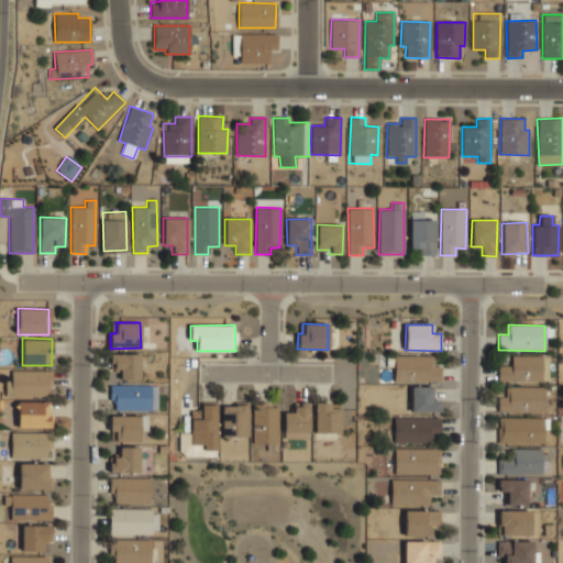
[(120,379),(140,379),(140,353),(110,354),(110,368),(120,367),(120,379)]
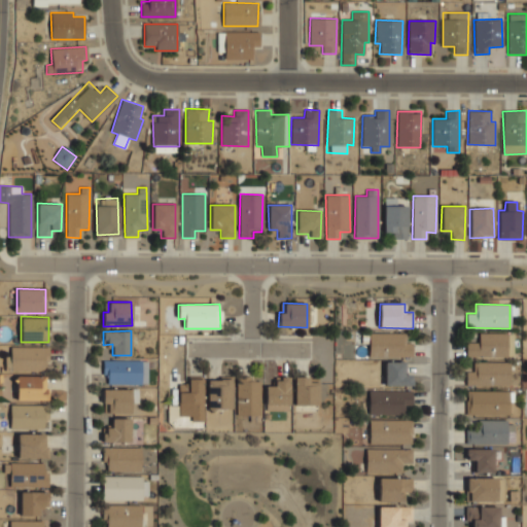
[(369,356),(412,357),(412,342),(402,342),(403,334),(370,332),(369,356)]
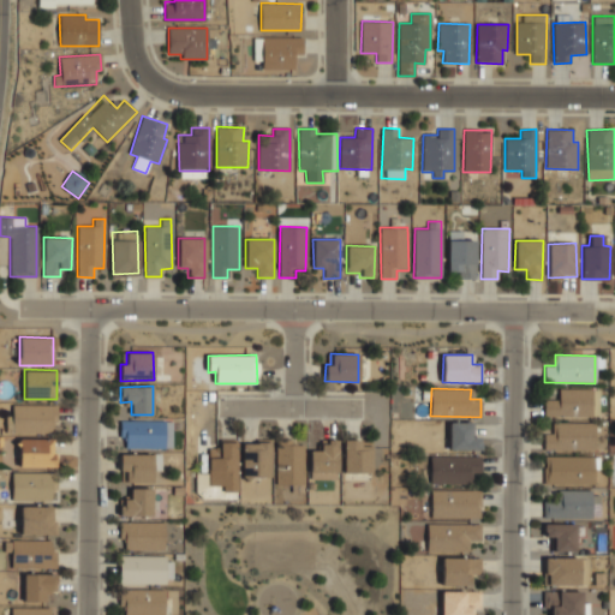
[(544,417),(592,416),(591,388),(559,389),(559,399),(544,400),(544,417)]
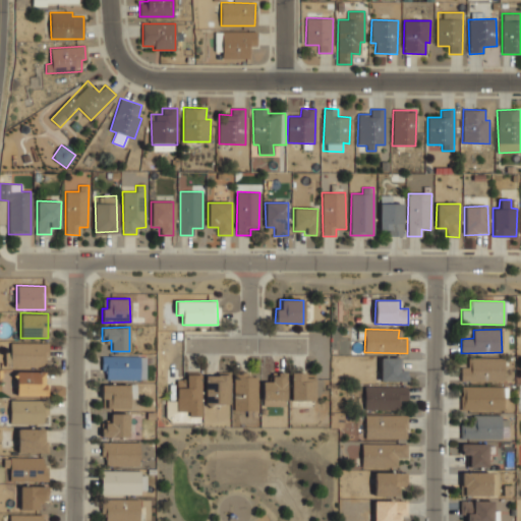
[(5,366),(47,366),(47,343),(10,343),(10,353),(5,352),(5,366)]
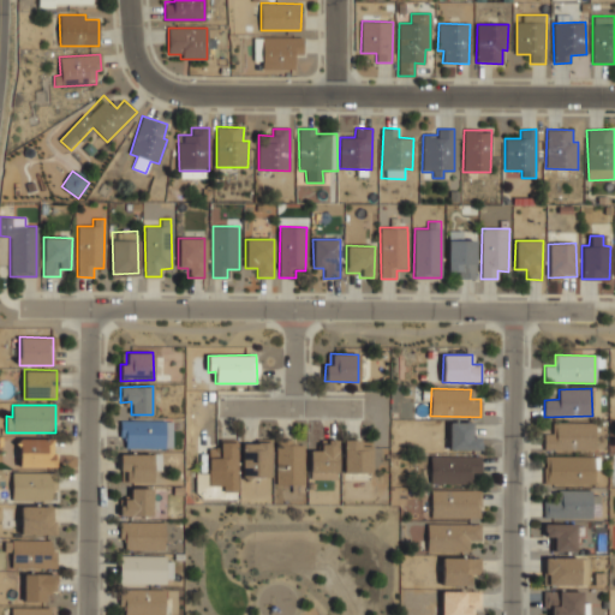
[(125,448),(165,448),(166,421),(120,421),(119,439),(125,439),(125,448)]
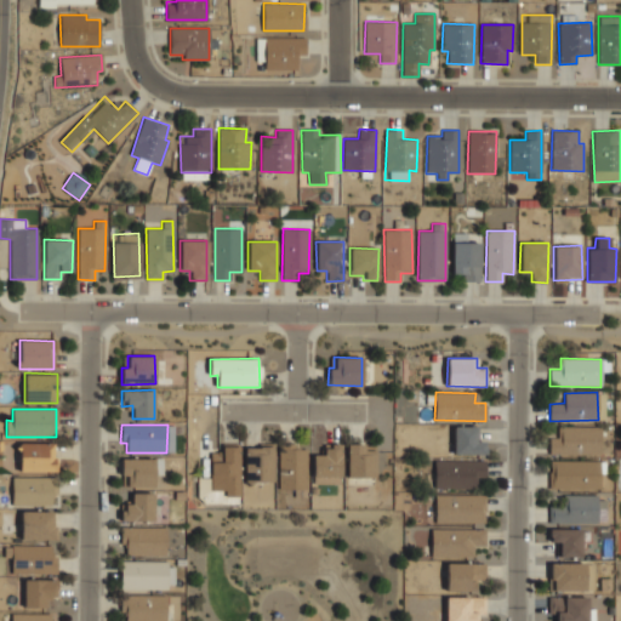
[(550,454),(602,454),(602,425),(560,425),(560,437),(550,437),(550,454)]
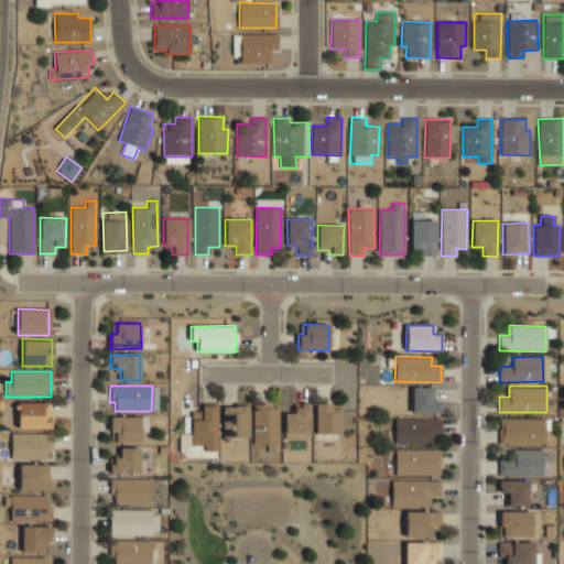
[(441,413),(441,399),(432,399),(432,387),(411,387),(411,413),(441,413)]
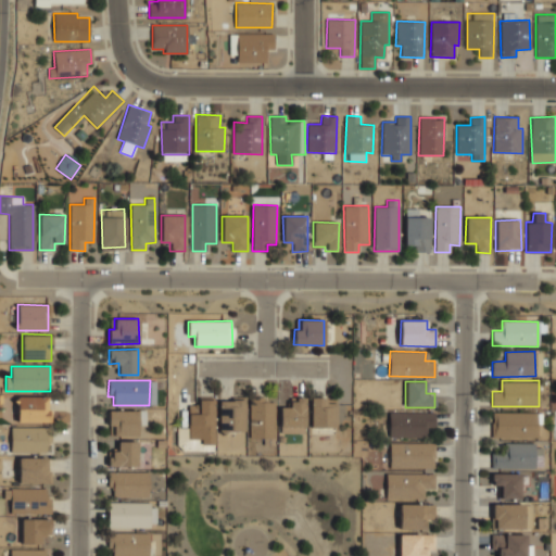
[(17,421),(49,421),(49,396),(17,396),(17,421)]
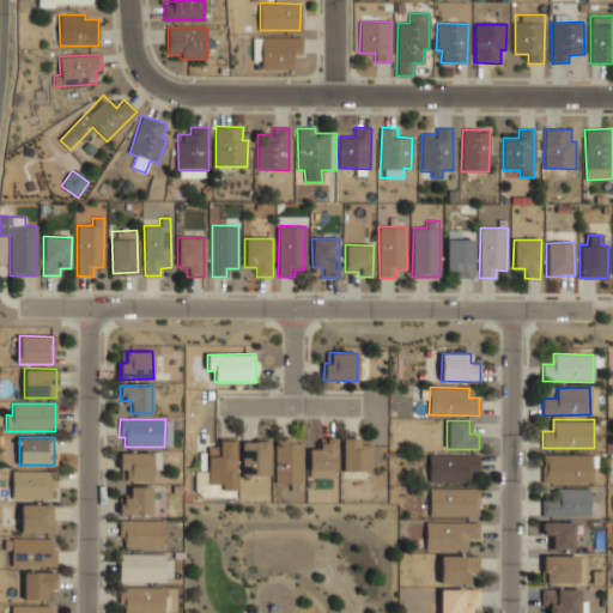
[(337,437),(320,437),(320,449),(309,449),(309,478),(337,478),(337,437)]
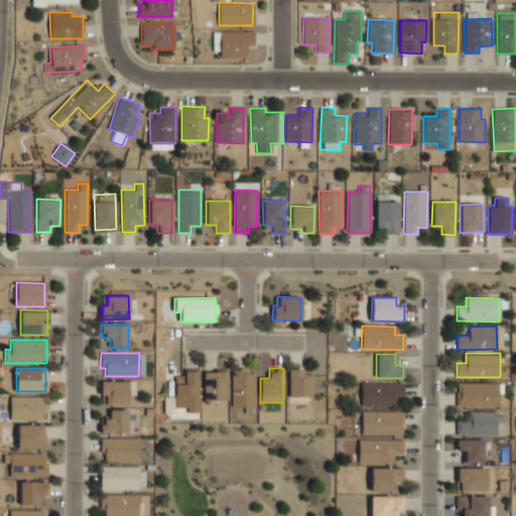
[(311,397),(311,369),(288,368),(287,396),(311,397)]
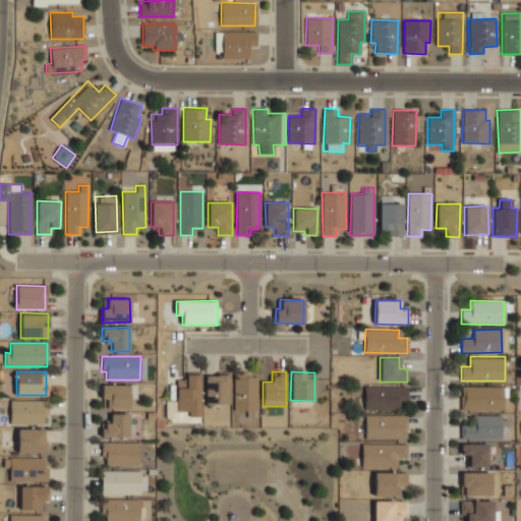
[(233,410),(250,410),(250,409),(256,409),(256,377),(245,377),(246,372),(233,372),(233,410)]
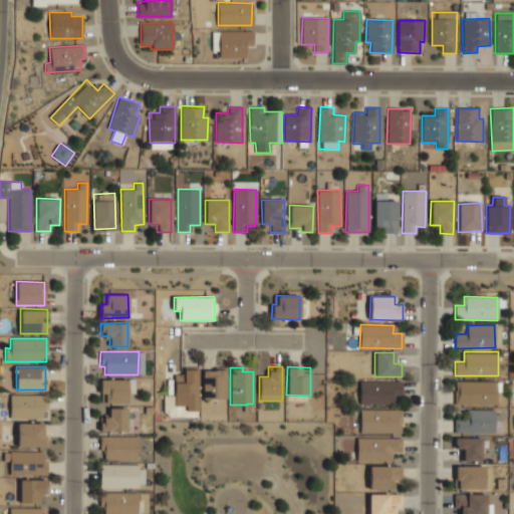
[(174,406),(185,406),(185,411),(197,412),(198,368),(184,368),(184,374),(175,374),(174,406)]
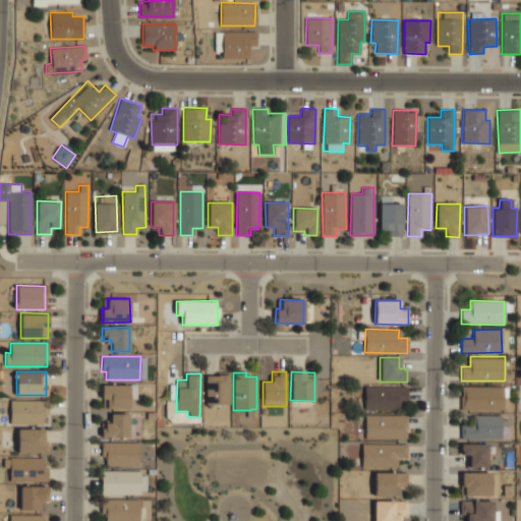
[(206,404),(229,404),(229,374),(205,374),(206,404)]
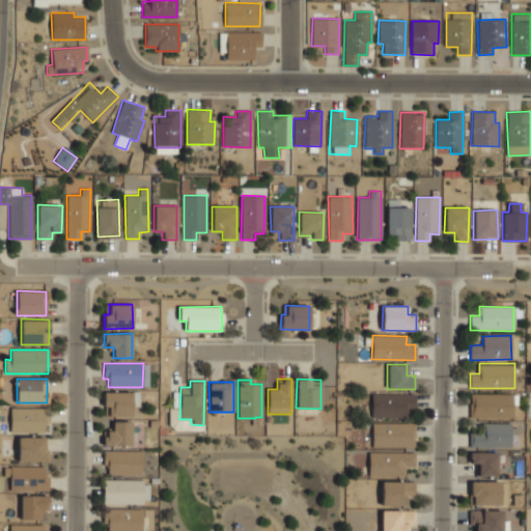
[(109,416),(132,416),(131,392),(103,392),(104,407),(108,407),(109,416)]
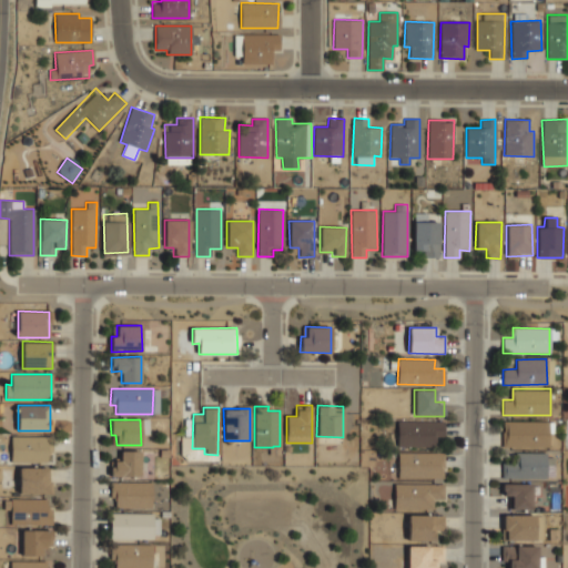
[(501,447),(550,447),(550,419),(501,419),(501,447)]
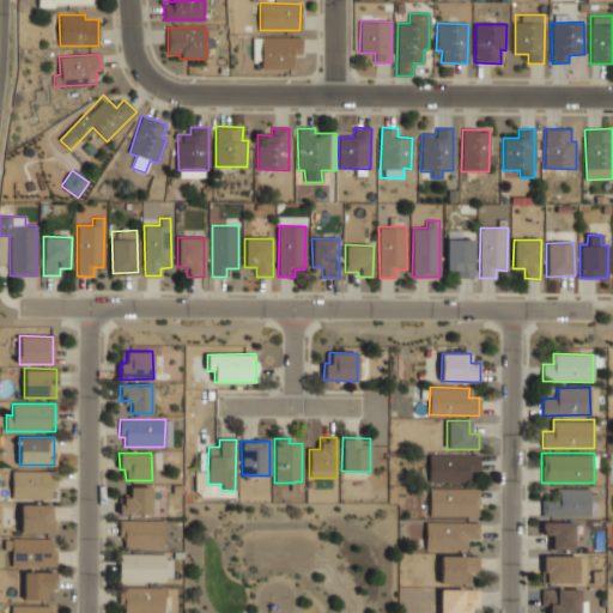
[(479,472),(479,455),(429,454),(429,481),(468,483),(468,471),(479,472)]
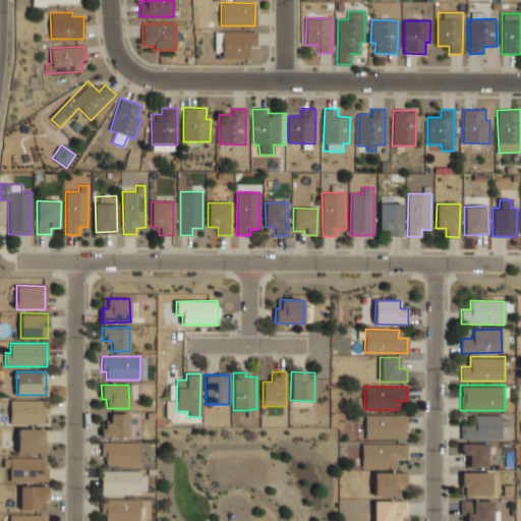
[(47,401),(10,400),(10,423),(47,424),(47,401)]
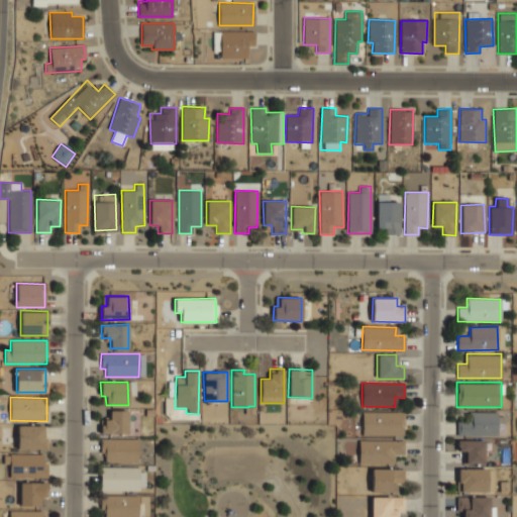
[(127,432),(127,409),(110,409),(110,420),(100,420),(100,432),(127,432)]
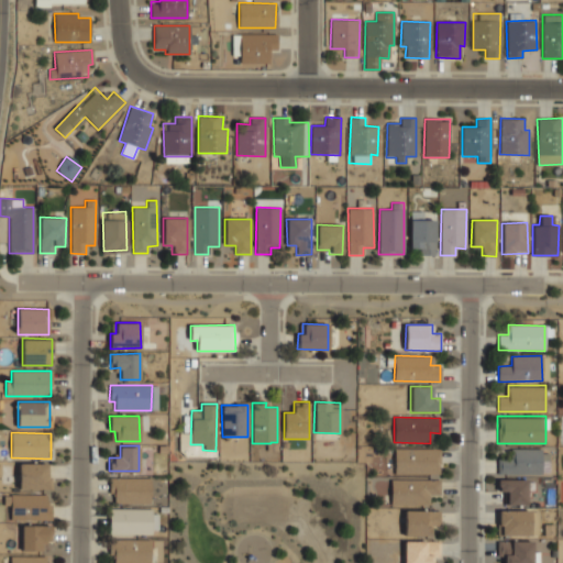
[(395,474),(440,474),(440,448),(395,448),(395,474)]
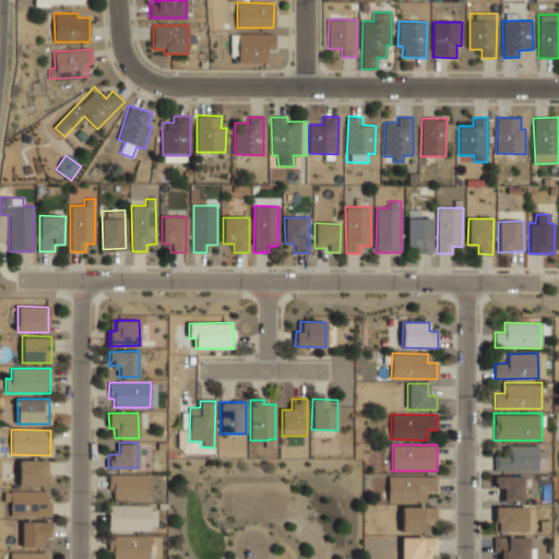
[(537,445),(509,445),(510,456),(494,458),(494,471),(537,470),(537,445)]
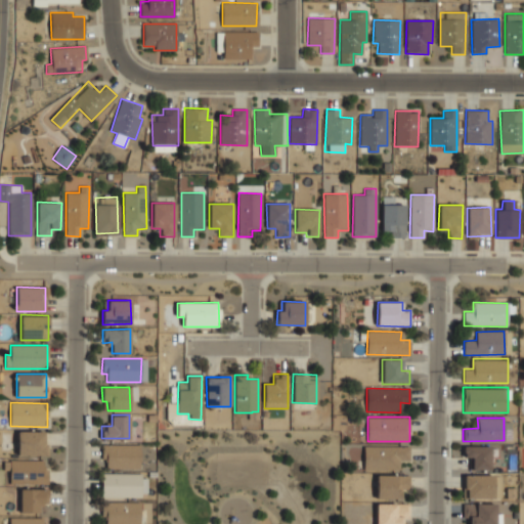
[(17,455),(46,454),(45,431),(17,432),(17,455)]
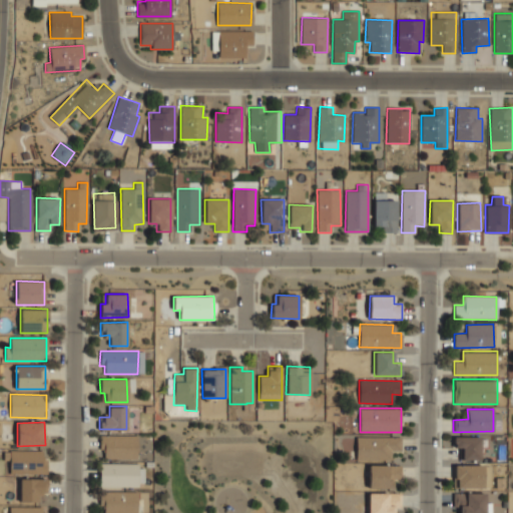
[(101,459),(136,458),(136,435),(100,436),(101,459)]
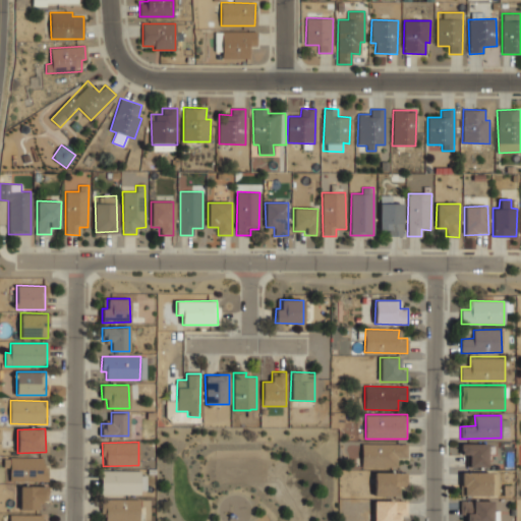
[(407,443),(362,443),(362,467),(398,467),(398,457),(407,457),(407,443)]
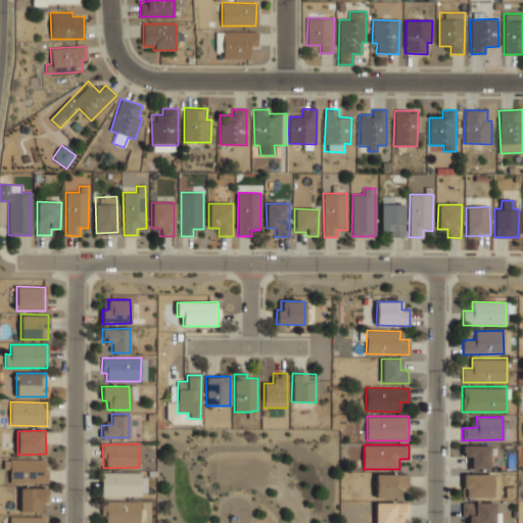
[(489,445),(463,445),(463,457),(471,457),(471,469),(489,469),(489,445)]
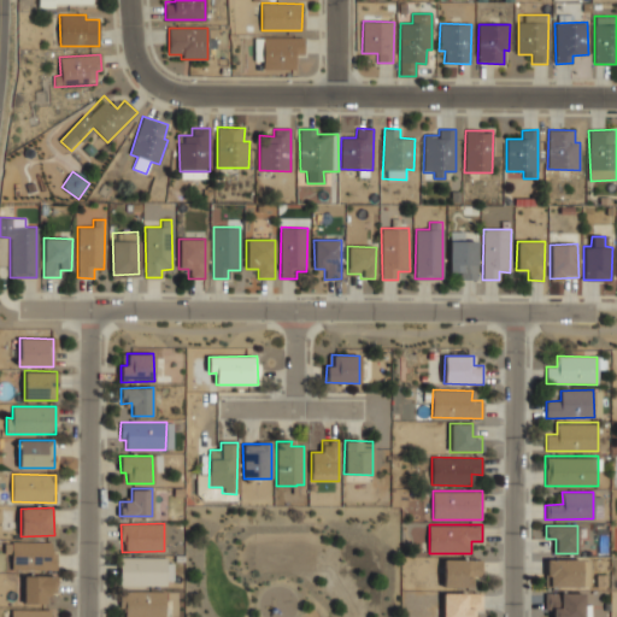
[(57,569),(57,541),(4,542),(5,554),(12,553),(12,570),(57,569)]
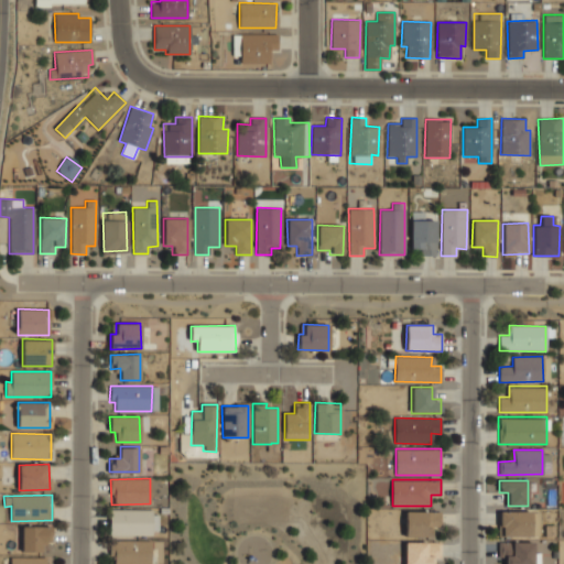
[(109,509),(109,534),(158,535),(159,510),(109,509)]
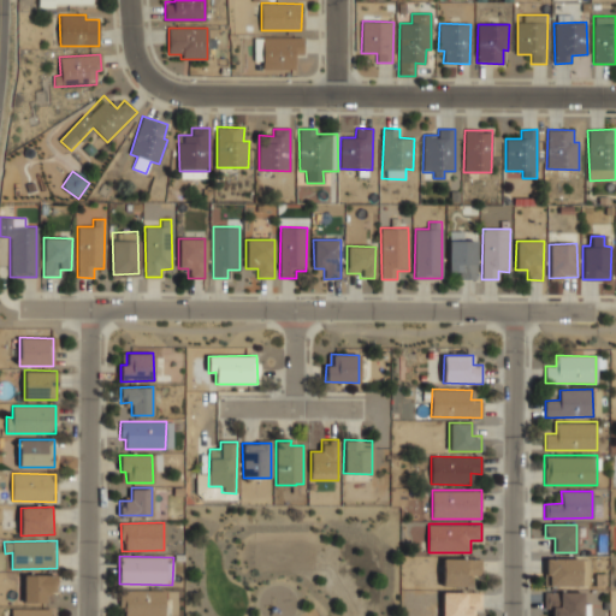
[(442,586),(472,586),(472,575),(480,575),(480,558),(443,558),(442,586)]
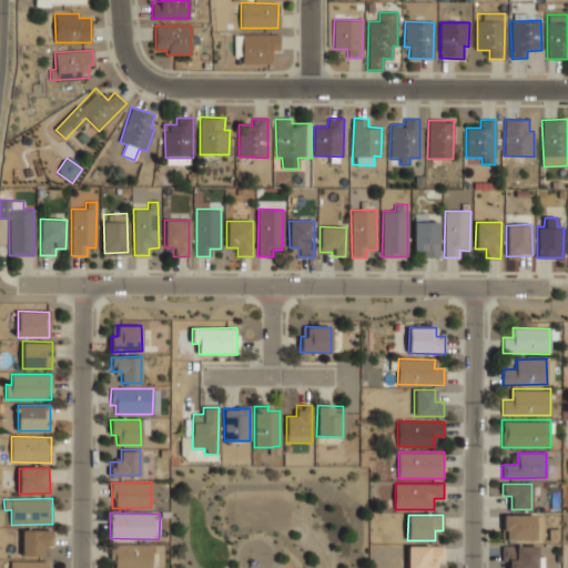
[(535,540),(535,515),(504,515),(504,540),(535,540)]
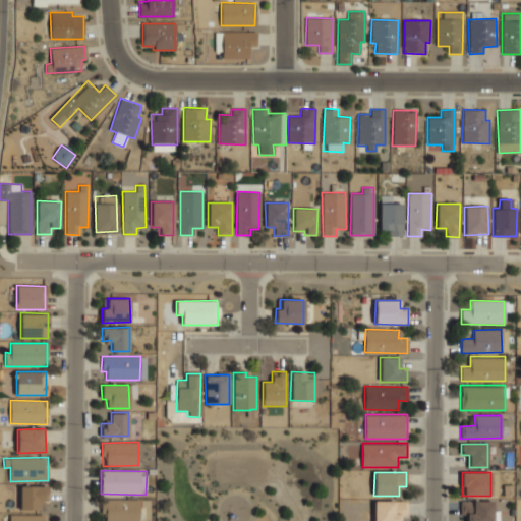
[(19,486),(20,510),(39,510),(39,502),(48,501),(48,485),(19,486)]
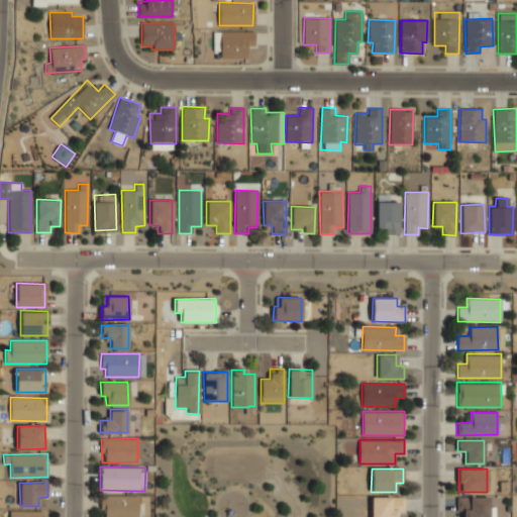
[(101,516),(137,516),(137,495),(101,496),(101,516)]
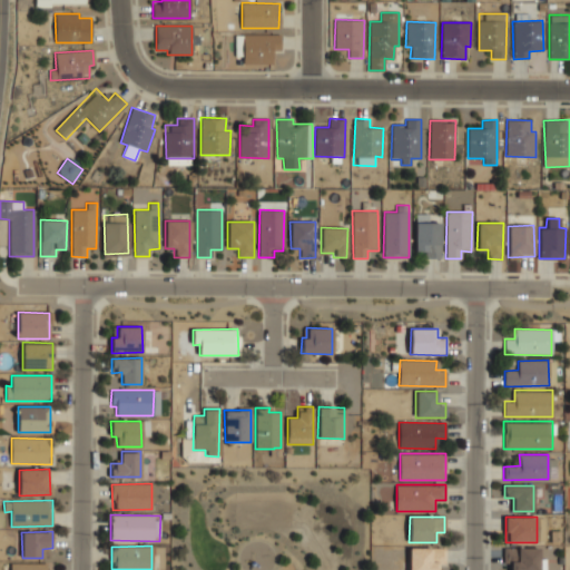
[(436,569),(436,564),(444,564),(444,548),(409,548),(408,569),(436,569)]
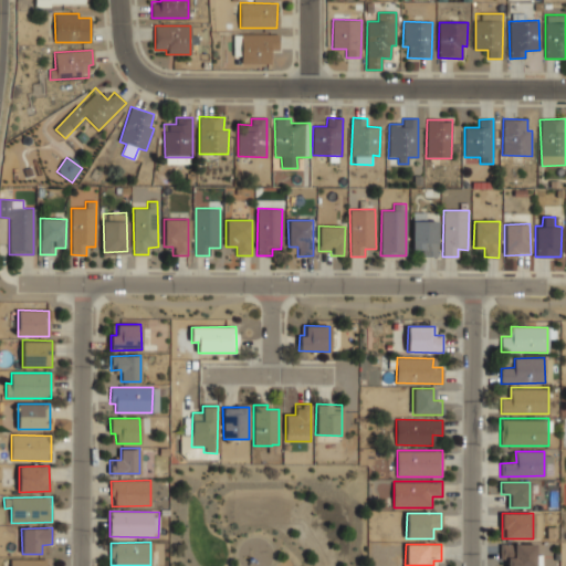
[(506,565),(534,565),(535,545),(500,544),(500,558),(507,558),(506,565)]
